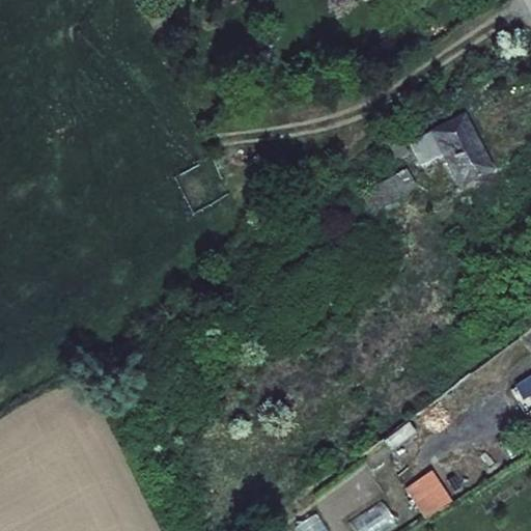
[(465,118),(430,135),(442,158),(460,192),(496,173),(465,118)]
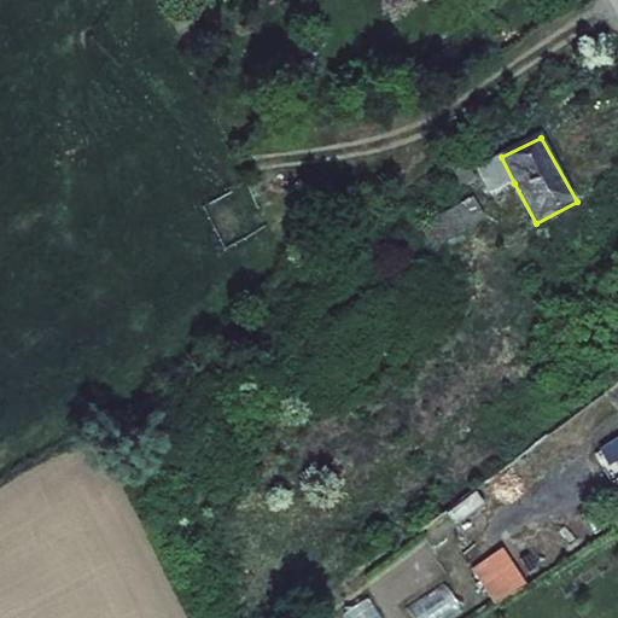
[(476,169),(490,197),(514,184),(501,157),(476,169)]
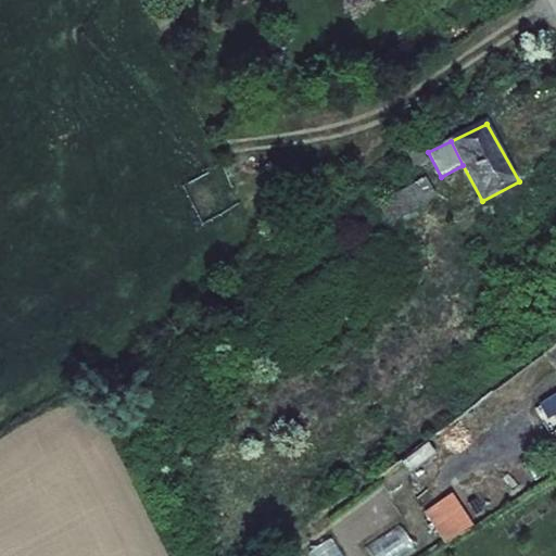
[(416,144),(397,155),(411,175),(430,163),(416,144)]
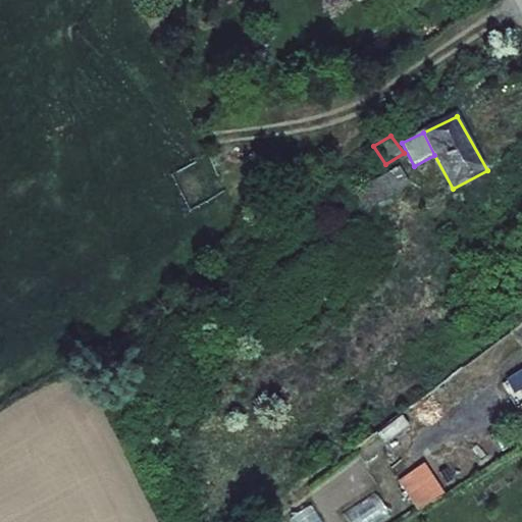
[(410,187),(400,168),(356,192),(366,211),(410,187)]
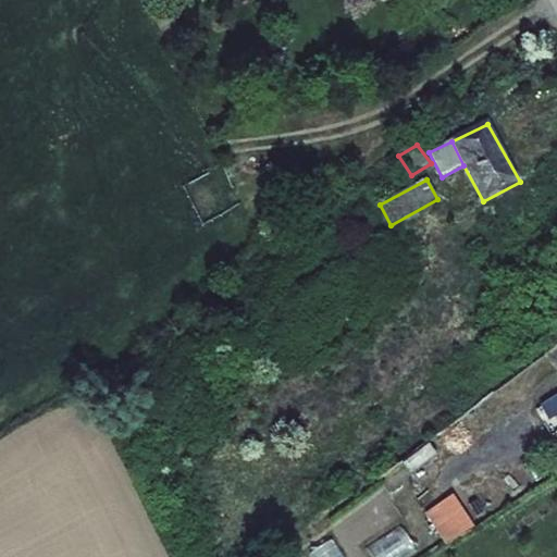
[(452,494),(422,512),(444,547),(474,528),(452,494)]
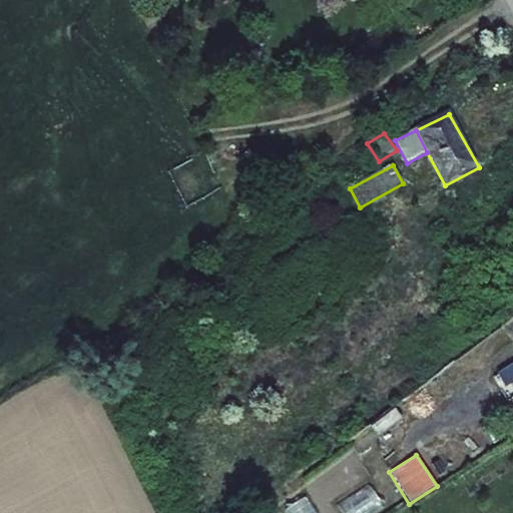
[(354,493),(335,504),(339,512),(372,512),(379,509),(372,496),(359,503),(354,493)]
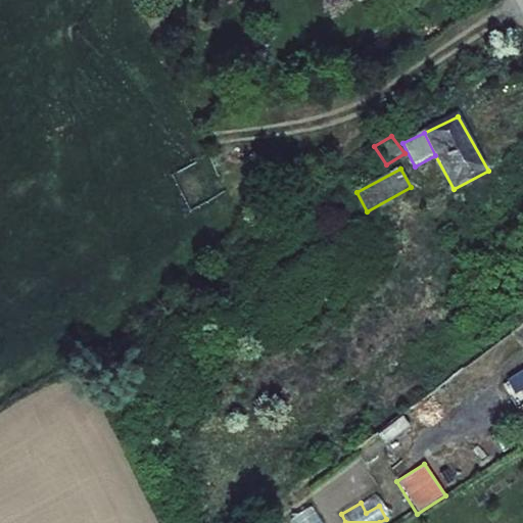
All buildings are outlined.
